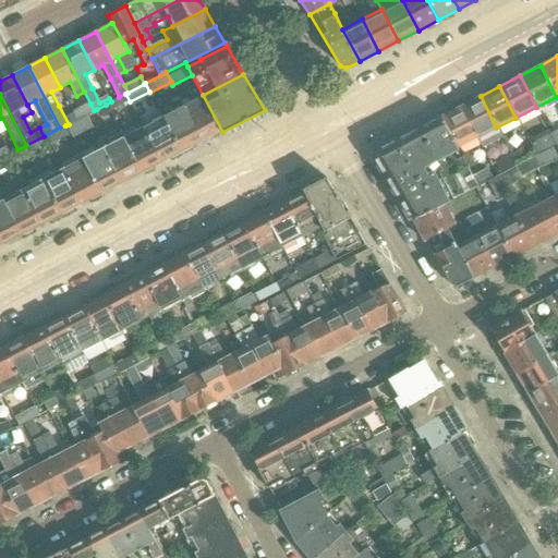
[(130,101),(125,94),(119,97),(111,101),(106,105),(110,111),(130,101)]
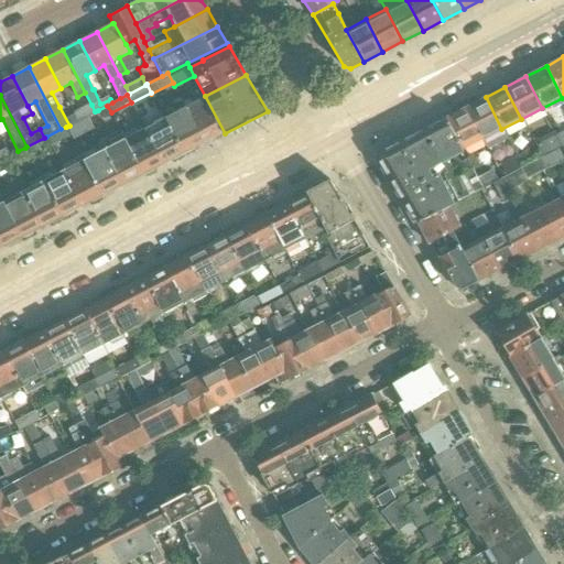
[(185,107),(203,142),(210,138),(215,139),(225,133),(205,96),(185,107)]
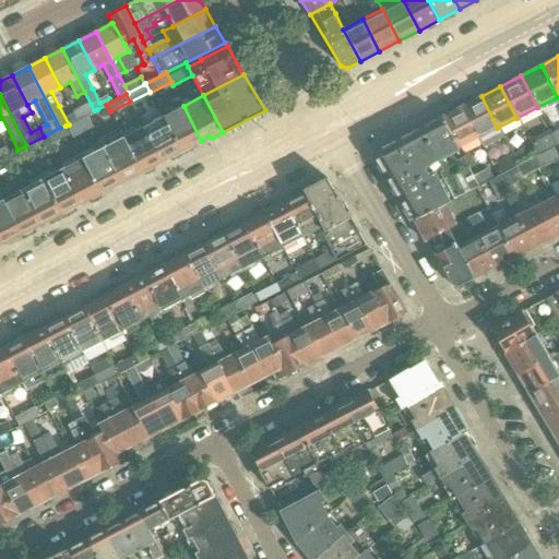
[(497,128),(482,96),(462,106),(478,138),(497,128)]
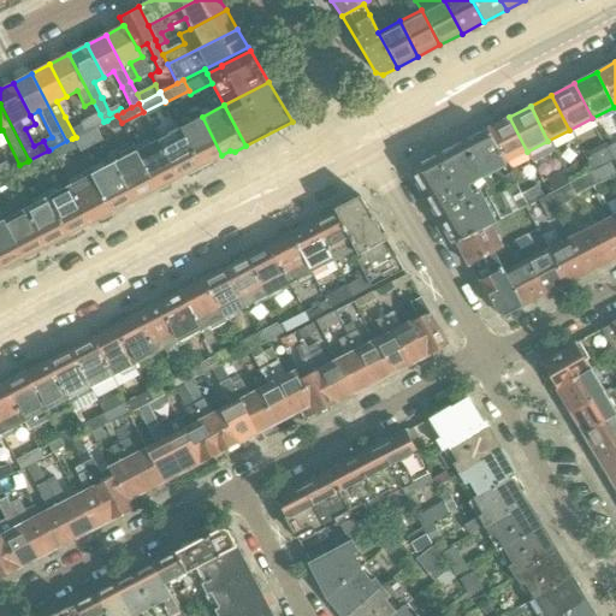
[(87,131),(95,126),(104,122),(100,114),(82,124),(86,132),(87,131)]
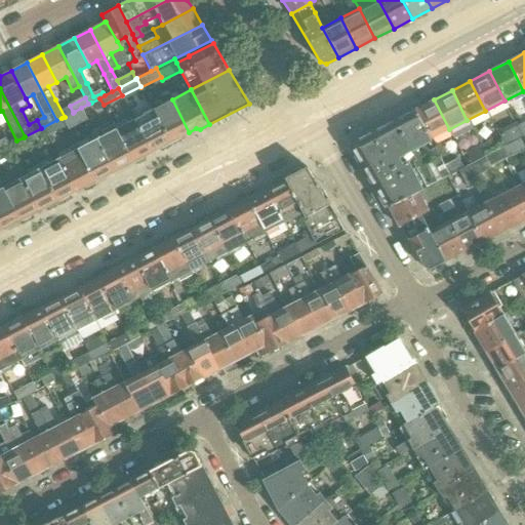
[(91,103),(95,109),(104,105),(99,98),(91,103)]
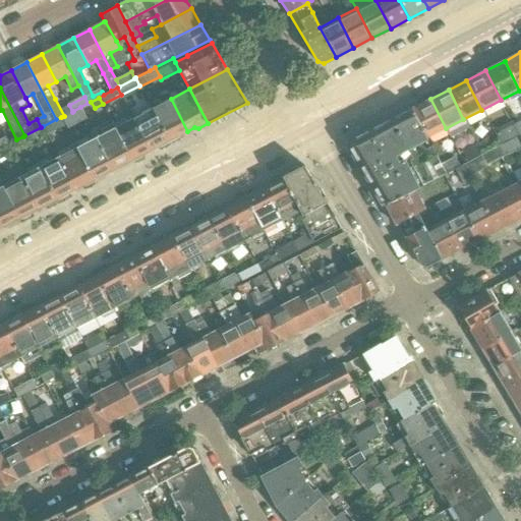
[(152,108),(170,142),(179,138),(180,134),(187,131),(171,99),(152,108)]
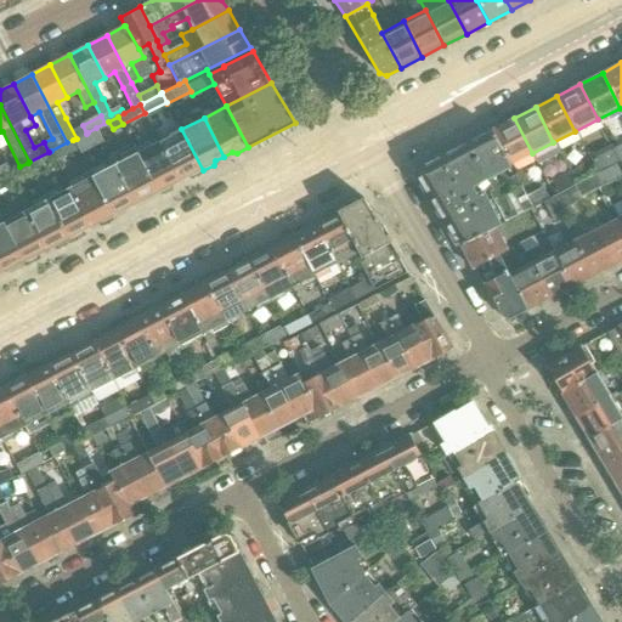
[(492,130),(510,164),(532,153),(514,118),(492,130)]
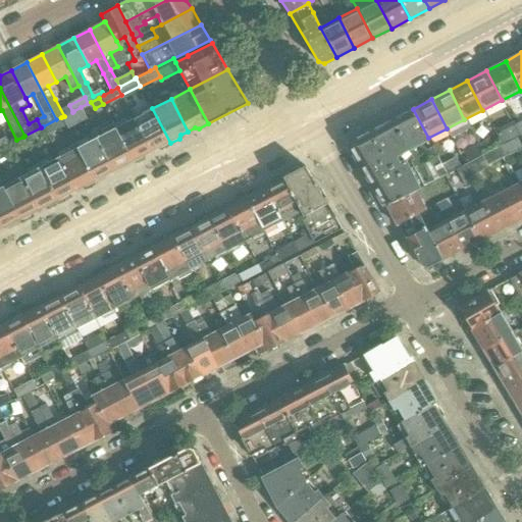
[(87,119),(81,107),(73,111),(80,122),(87,119)]
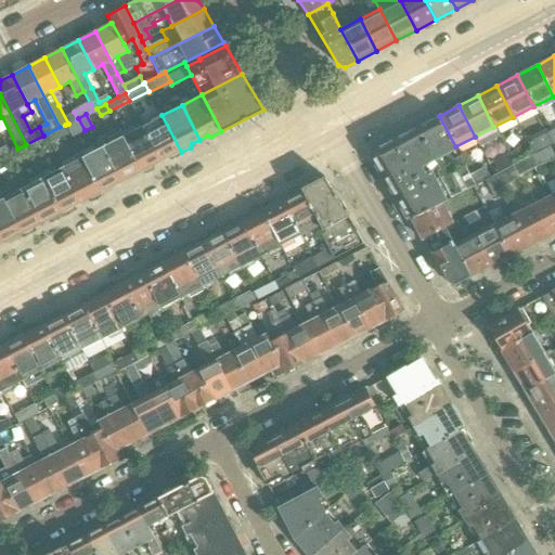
[(142,126),(159,160),(167,156),(171,157),(181,152),(162,115),(142,126)]
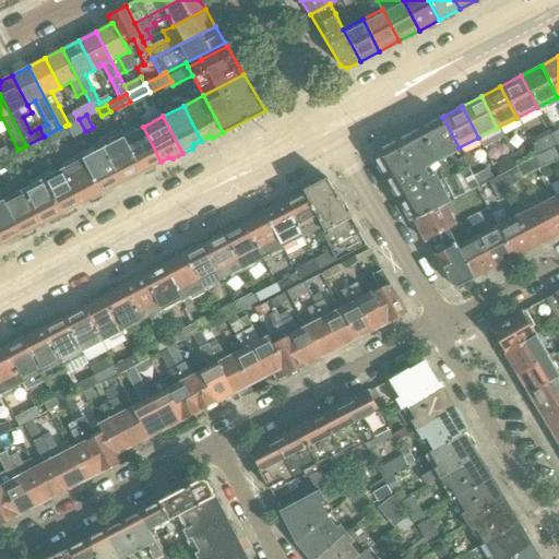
[(442,169),(443,169),(438,158),(459,147),(442,117),(420,128),(435,156),(436,159),(437,158),(442,169)]
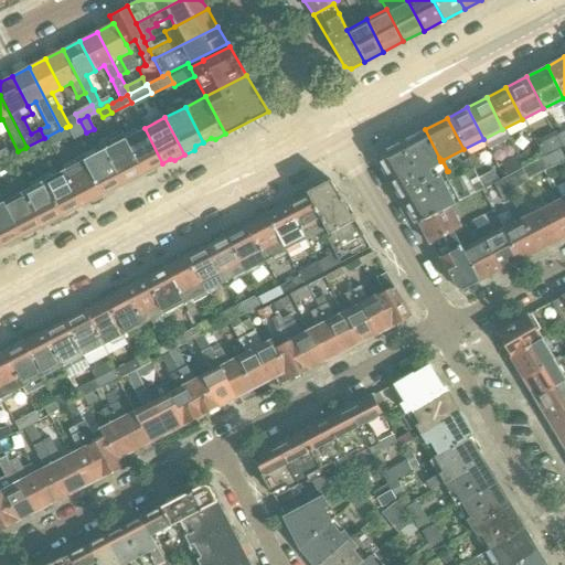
[(66,127),(61,129),(46,137),(51,146),(71,135),(66,127)]
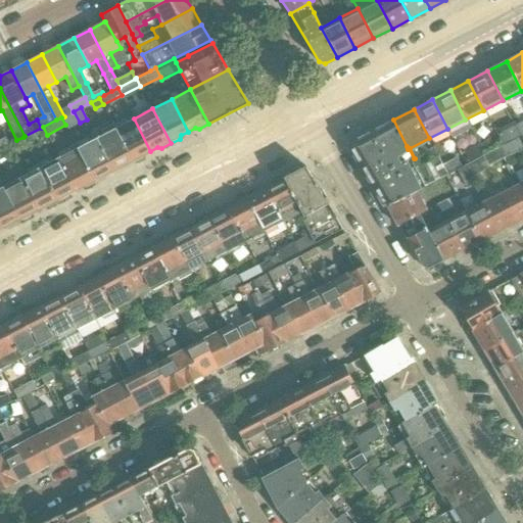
[(114,128),(133,163),(143,158),(144,154),(150,151),(134,119),(114,128)]
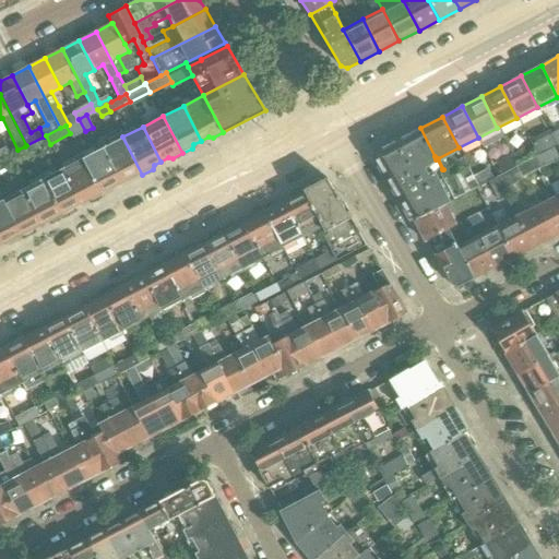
[(420,128),(399,139),(415,167),(435,156),(420,128)]
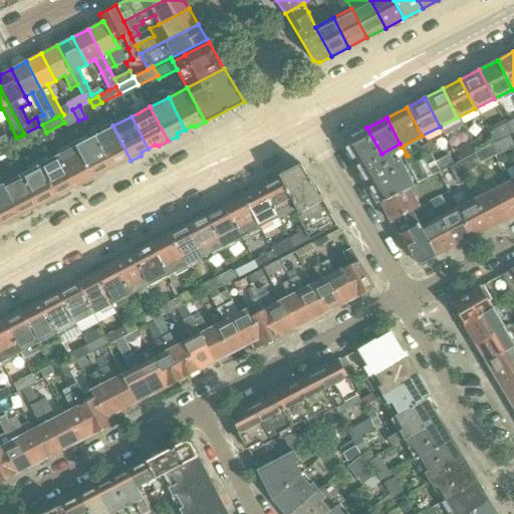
[(94,136),(110,168),(117,164),(121,165),(131,161),(112,125),(109,118),(90,129),(94,136)]
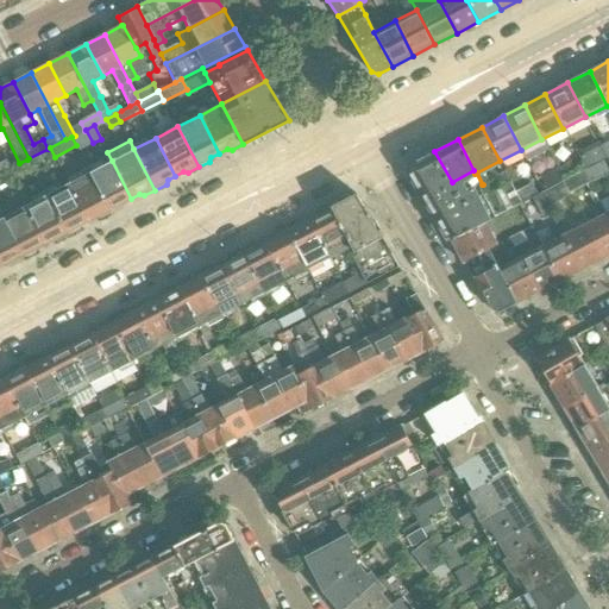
[(577,157),(584,170),(603,161),(604,159),(607,158),(601,146),(598,143),(577,152),(578,156),(577,157)]
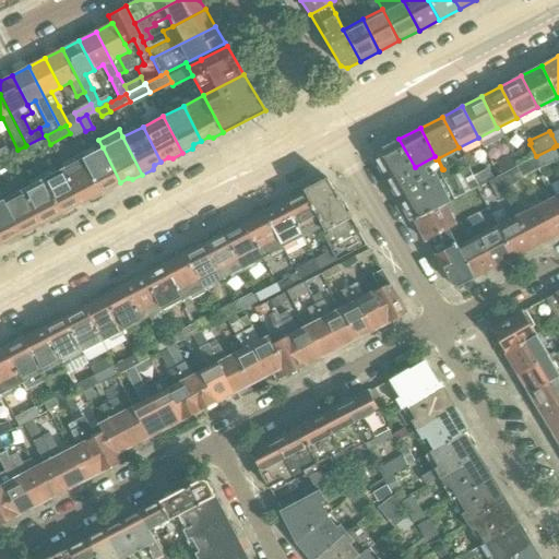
[(46,135),(44,137),(26,145),(25,146),(28,153),(30,155),(34,152),(50,144),(46,135)]
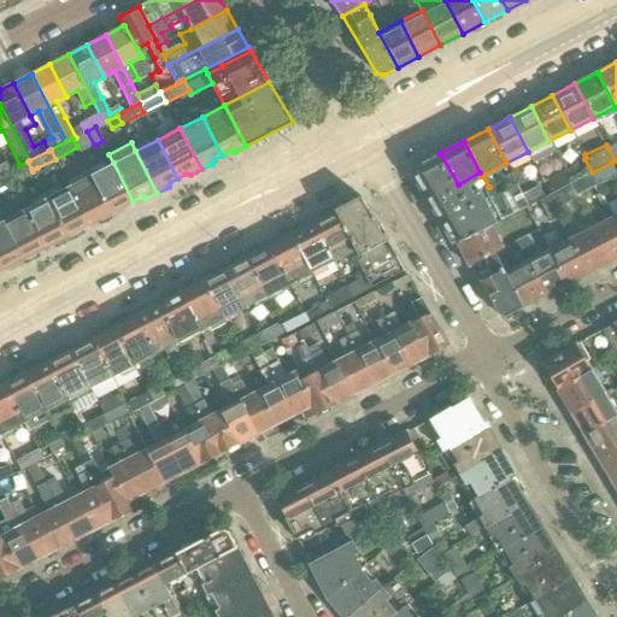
[(415,175),(429,199),(458,184),(440,153),(417,166),(415,175)]
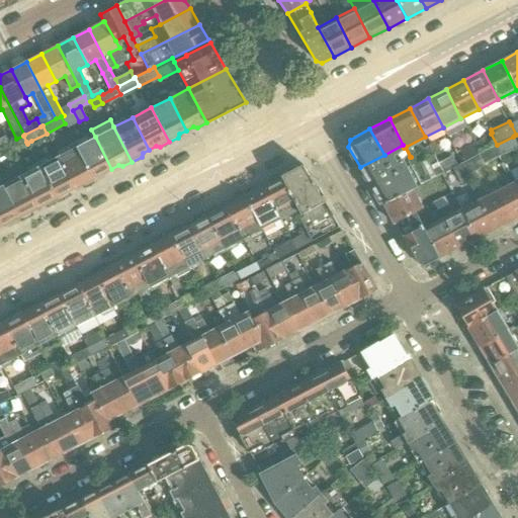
[(0,147),(4,145),(9,143),(5,136),(0,138),(0,147)]
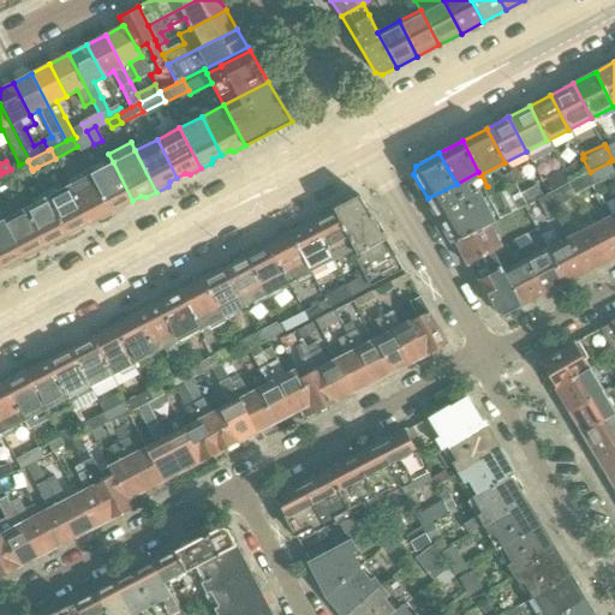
[(90,174),(112,215),(124,209),(125,204),(132,201),(113,162),(90,174)]
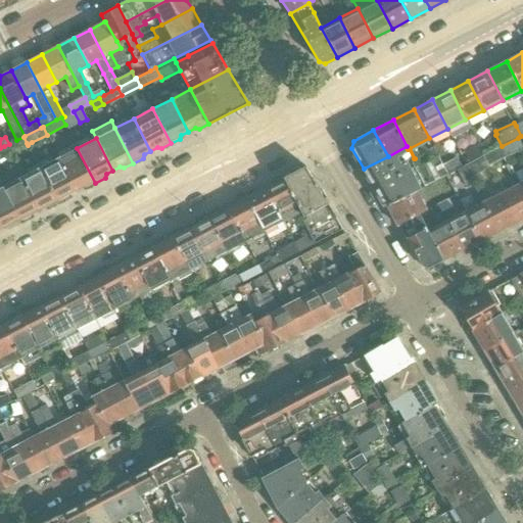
[(502,146),(501,147),(506,155),(522,147),(518,138),(502,146)]
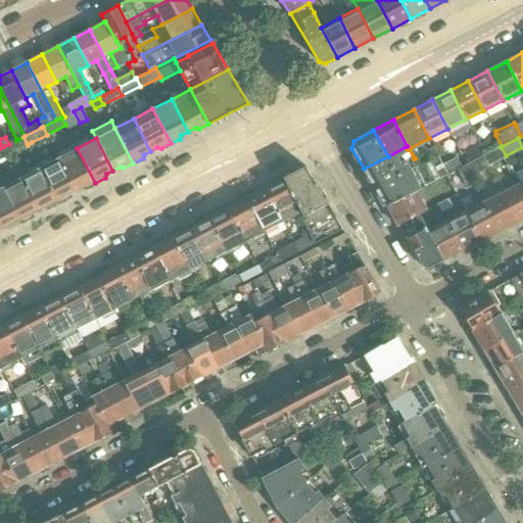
[(491,140),(480,145),(484,153),(494,147),(491,140)]
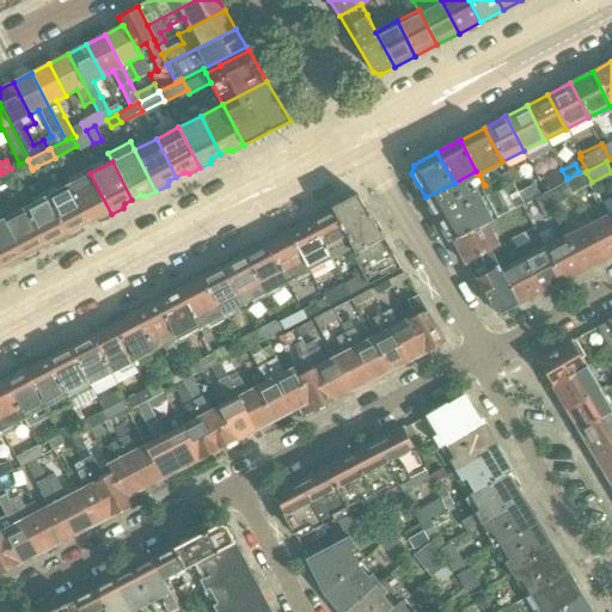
[(11,169),(5,171),(10,181),(20,175),(19,173),(16,166),(11,169)]
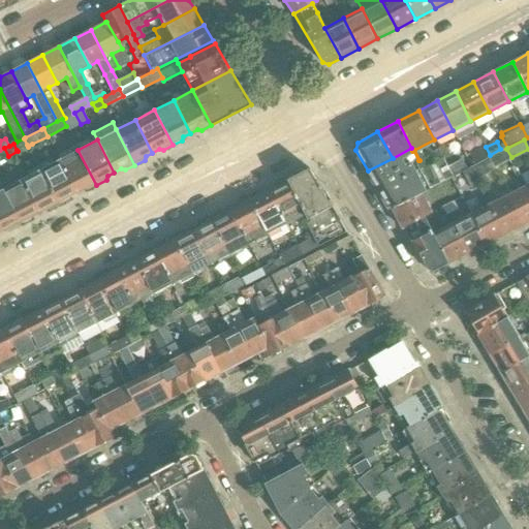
[(368,170),(390,208),(421,192),(453,177),(447,167),(442,157),(435,161),(424,167),(419,160),(418,160),(413,150),(412,151),(411,148),(393,158),(368,170)]
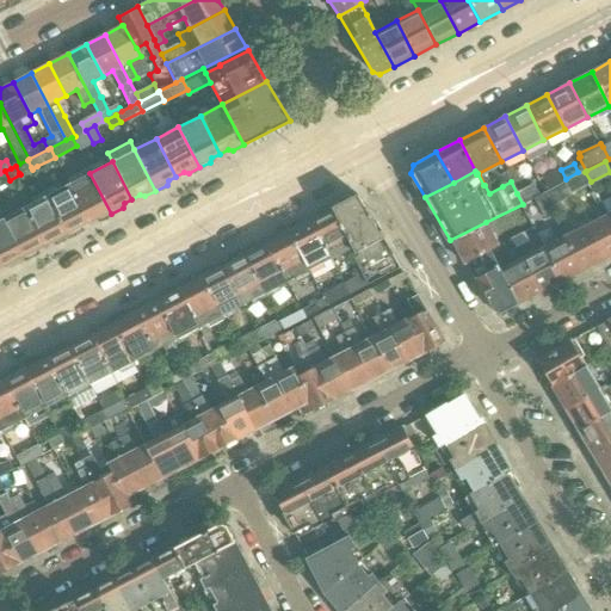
[(545,178),(550,190),(563,183),(565,181),(559,171),(545,178)]
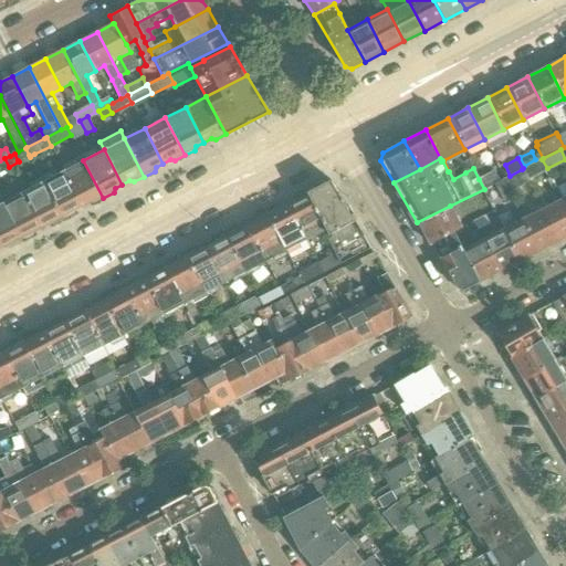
[(460,164),(465,173),(473,168),(469,159),(460,164)]
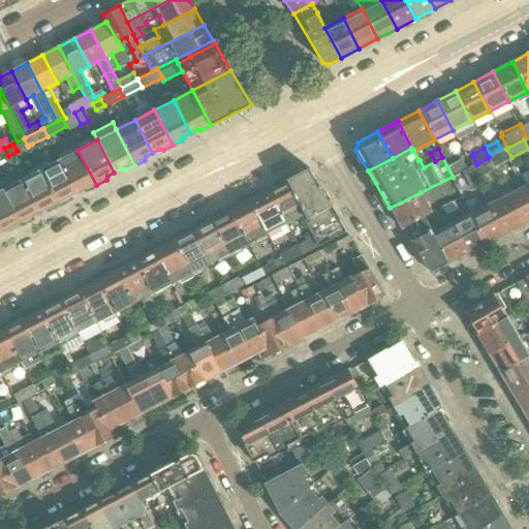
[(506,149),(489,157),(488,158),(493,168),(512,159),(511,157),(506,149)]
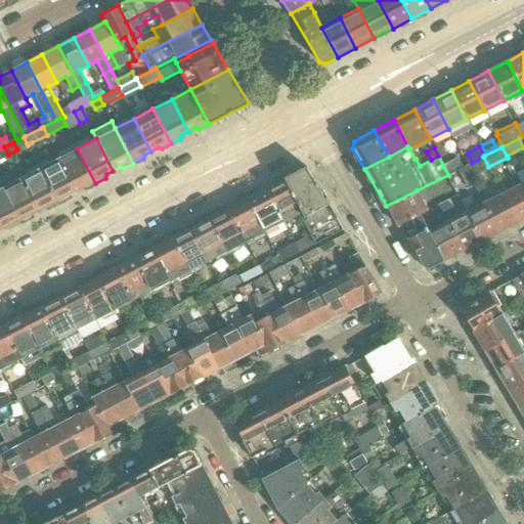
[(58,158),(76,190),(83,186),(86,188),(95,183),(77,148),(58,158)]
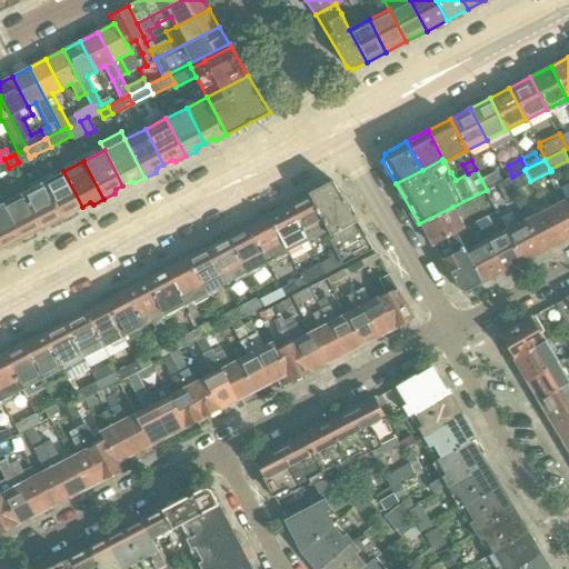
[(512,177),(505,180),(511,192),(531,181),(530,181),(525,170),(512,177)]
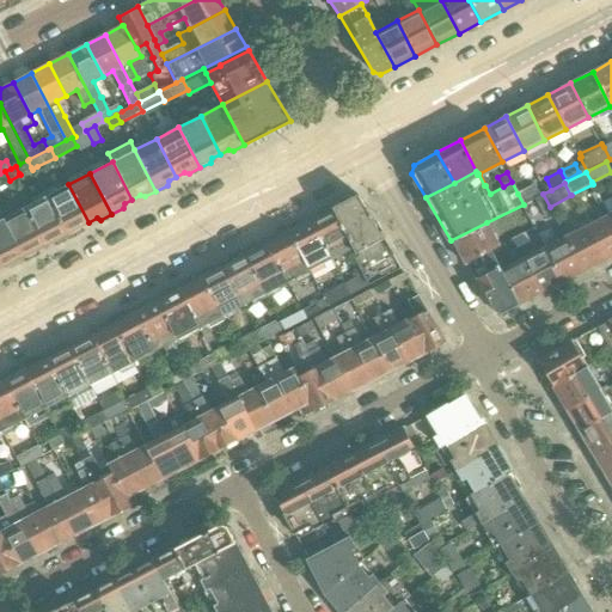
[(47,196),(68,237),(79,231),(80,226),(89,222),(68,184),(47,196)]
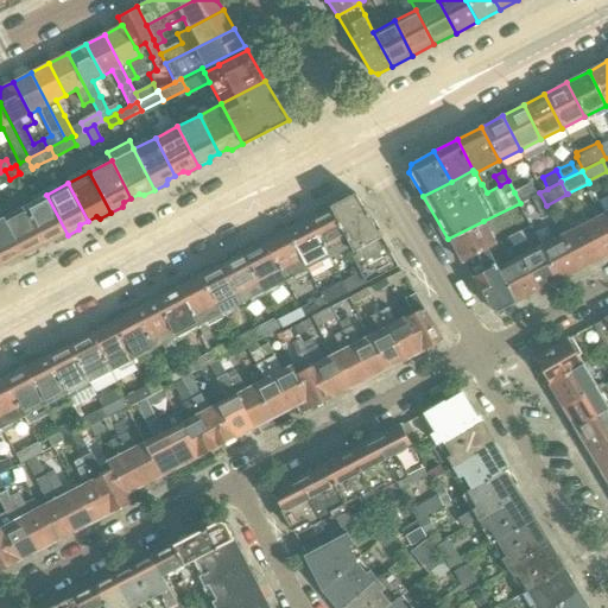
[(520,203),(531,197),(536,195),(531,183),(514,192),(520,203)]
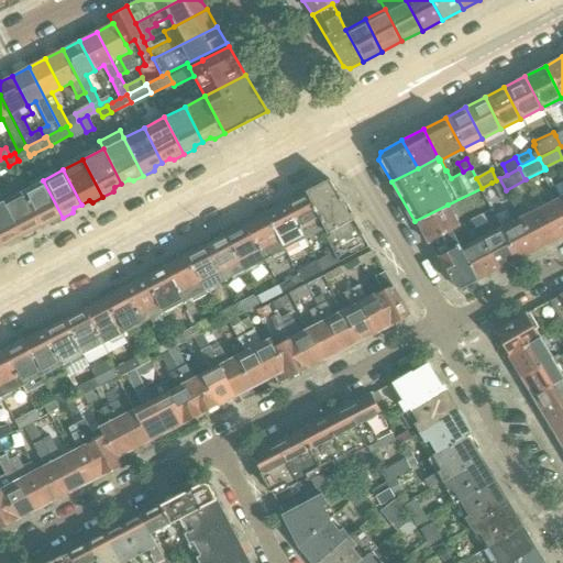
[(305,191),(323,229),(327,233),(324,238),(332,252),(338,263),(368,247),(328,178),(305,191)]
